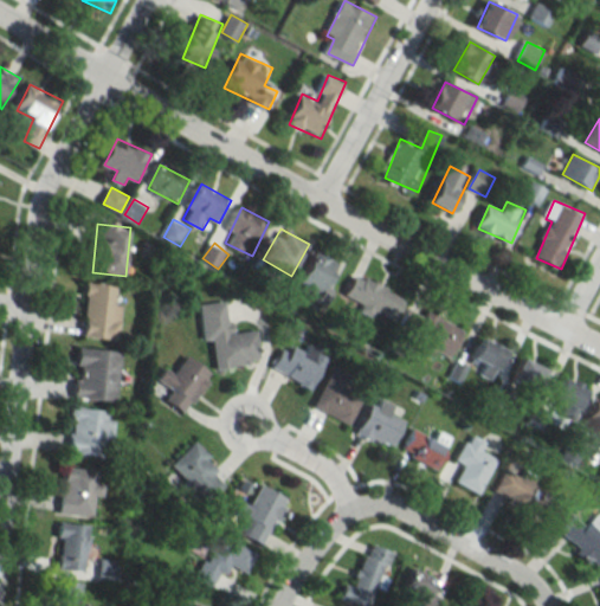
[(324,301),(344,265),(318,252),(300,288),(324,301)]
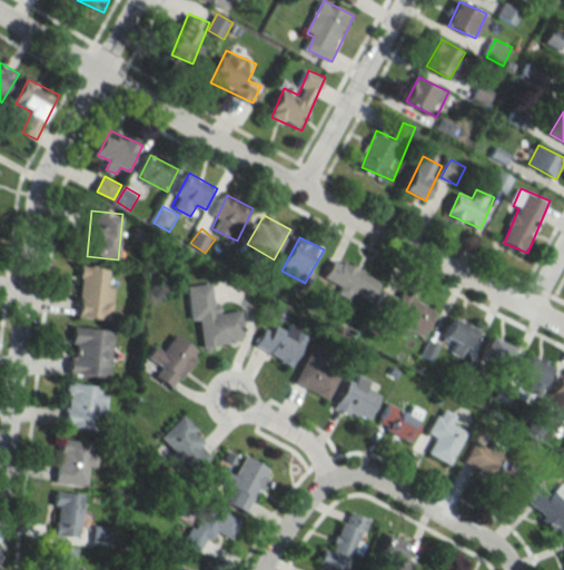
[(373,303),(384,278),(336,257),(325,283),(373,303)]
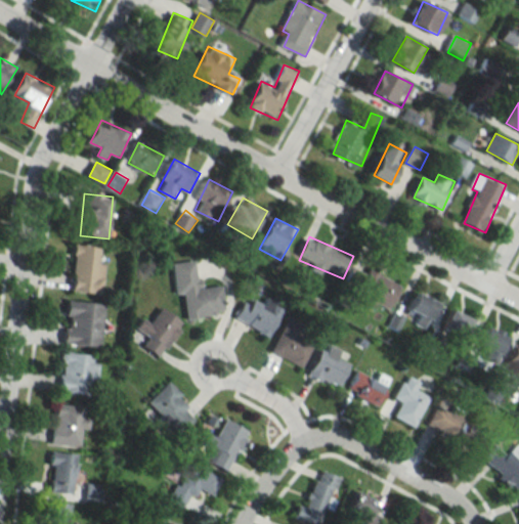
[(104,295),(109,248),(77,245),(74,292),(104,295)]
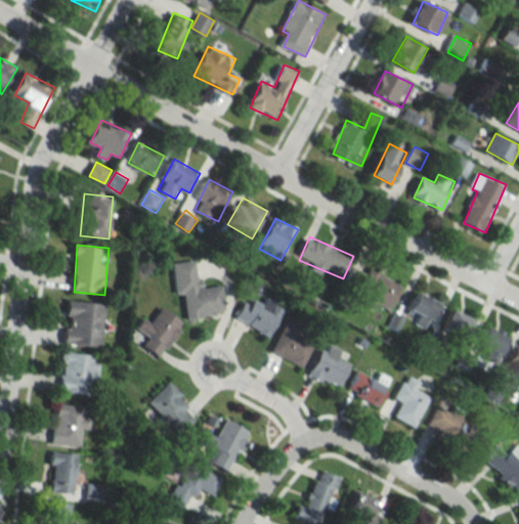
[(178,295),(187,294),(189,318),(227,314),(225,286),(202,289),(200,260),(175,263),(178,295)]
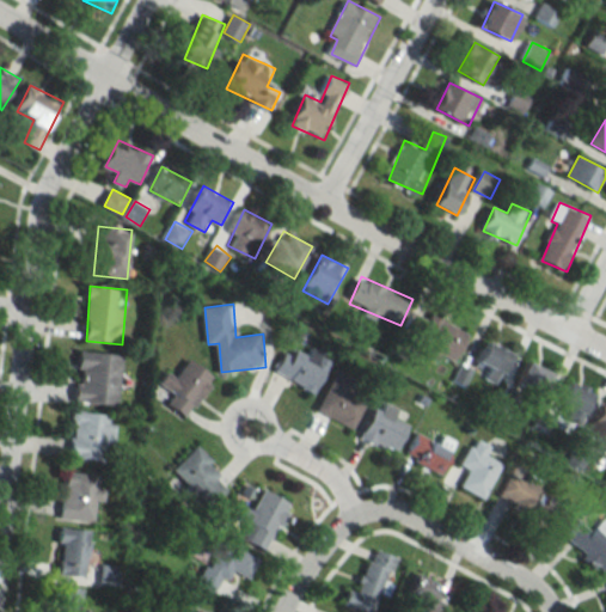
[(455,365),(471,331),(434,314),(430,320),(417,313),(411,326),(429,334),(422,349),(455,365)]
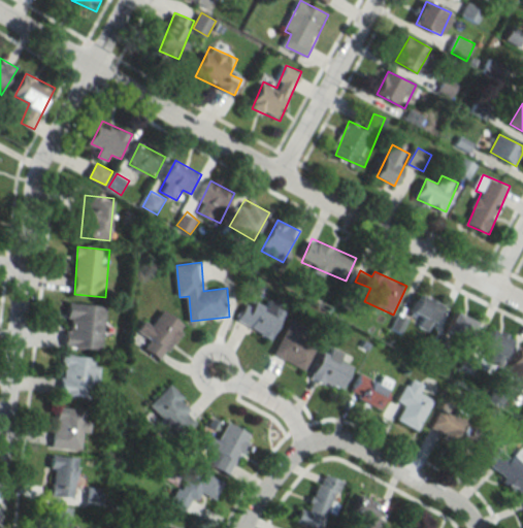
[(413,311),(432,322),(440,303),(422,294),(413,311)]
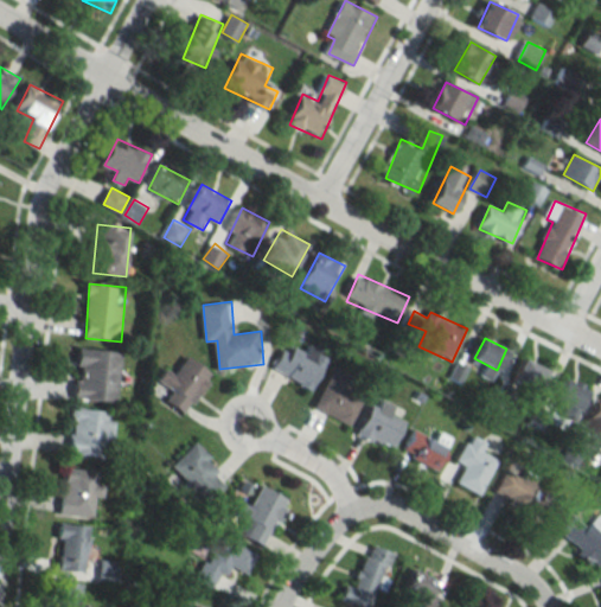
[(275,371),(315,390),(330,359),(291,340),(275,371)]
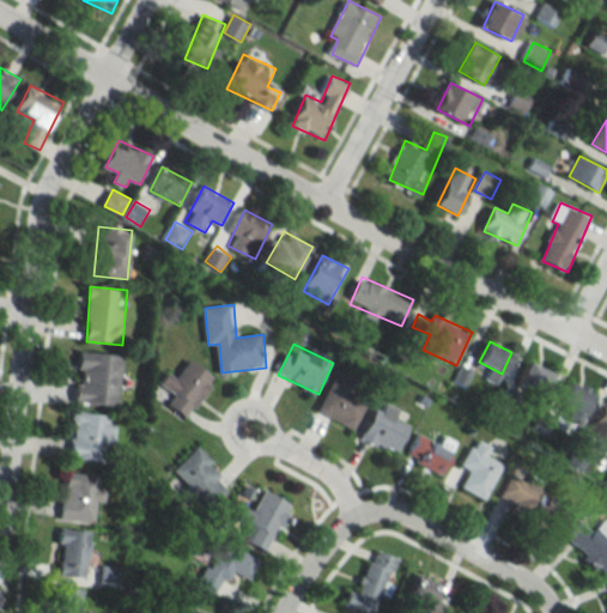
[(127,356),(83,351),(77,402),(122,407),(127,356)]
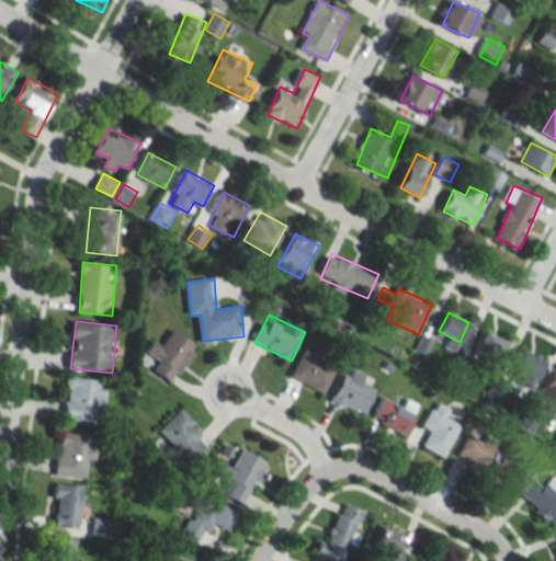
[(155,369),(174,382),(200,346),(176,330),(163,347),(156,341),(148,352),(161,361),(155,369)]
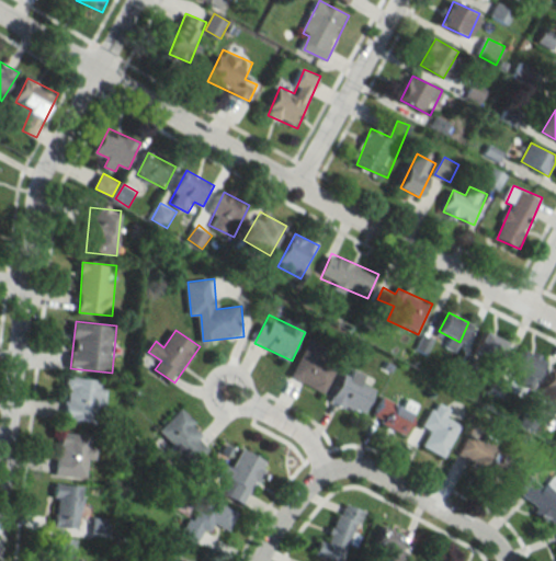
[(509,342),(486,331),(478,347),(501,358),(509,342)]
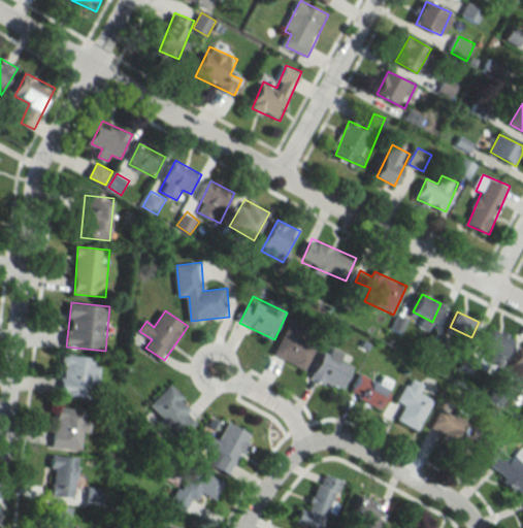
[(321,335),(291,323),(276,357),(307,369),(321,335)]
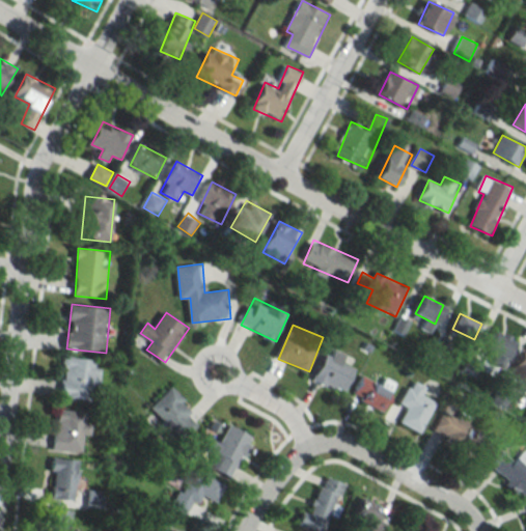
[(497,354),(492,366),(503,371),(517,339),(495,331),(487,350),(497,354)]
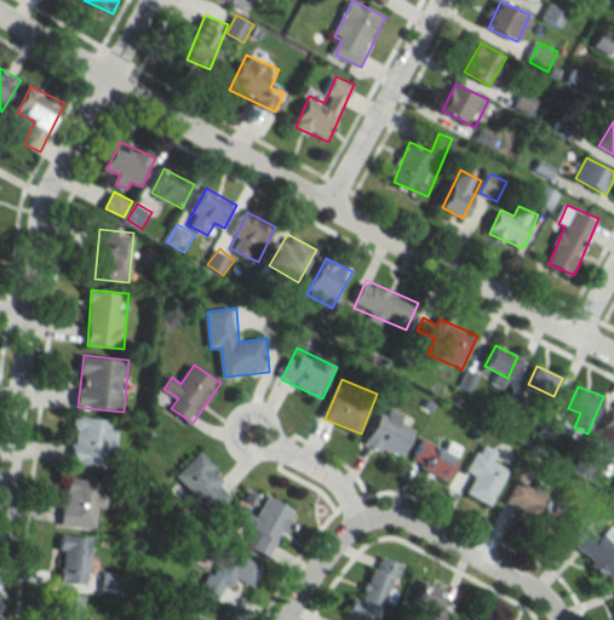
[(368,443),(402,459),(415,431),(403,425),(408,417),(386,406),(368,443)]
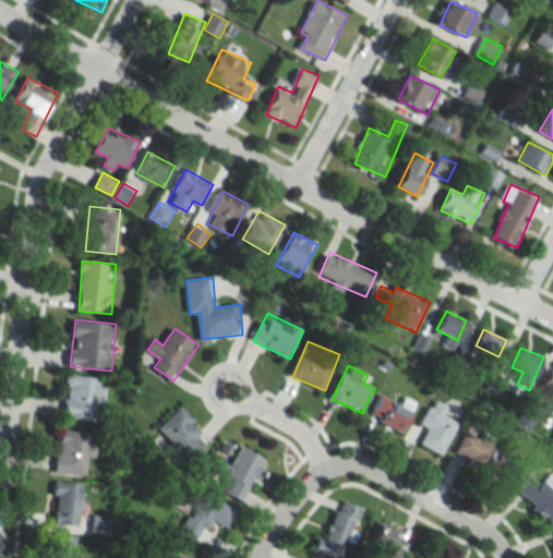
[(538,392),(552,401),(552,368),(538,392)]
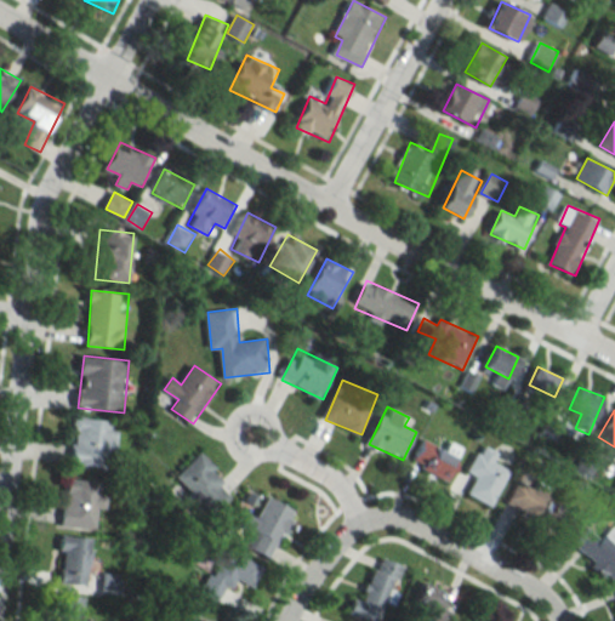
[(77,417),(72,465),(108,467),(109,455),(118,455),(121,421),(77,417)]
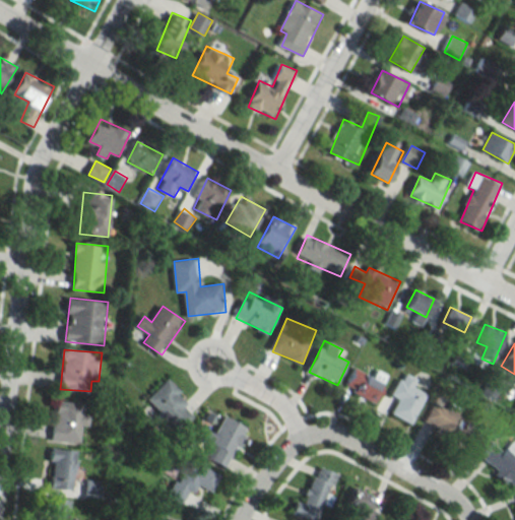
[(377,378),(358,369),(347,388),(376,402),(390,376),(380,372),(377,378)]
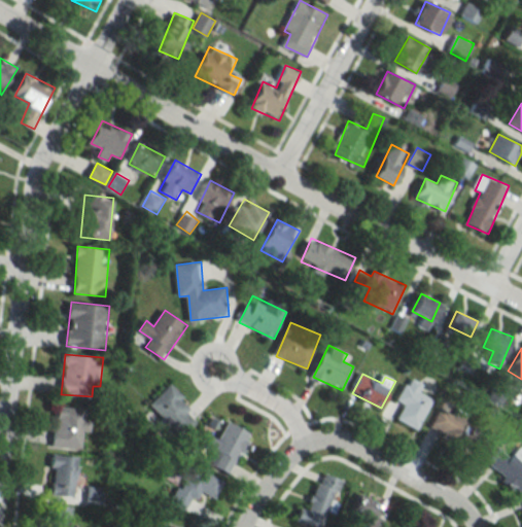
[(418,429),(432,398),(421,393),(426,384),(410,377),(397,402),(405,407),(398,420),(418,429)]
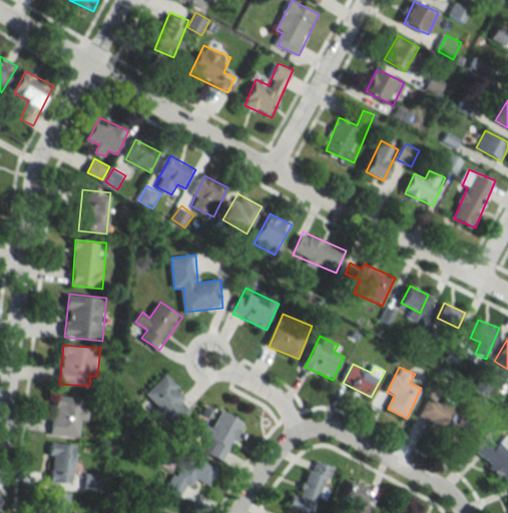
[(184,402),(190,397),(166,374),(146,394),(176,425),(191,409),(184,402)]
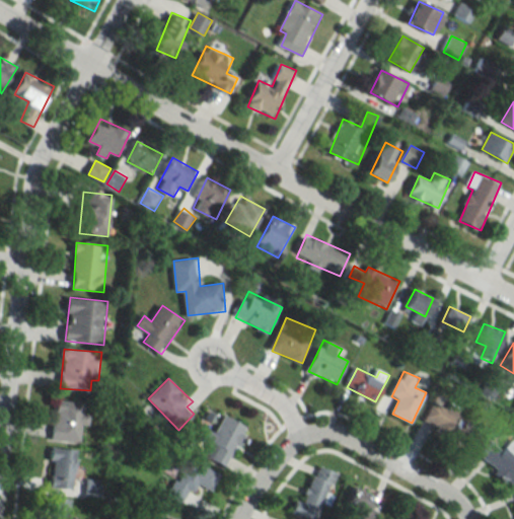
[(464,411),(437,397),(425,421),(452,435),(464,411)]
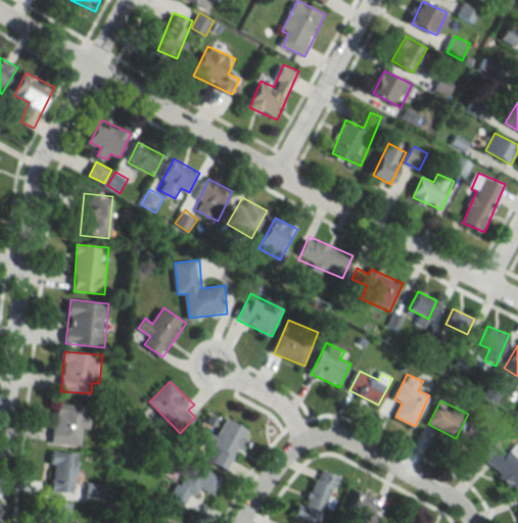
[(53,442),(87,446),(90,416),(86,416),(87,407),(58,402),(53,442)]
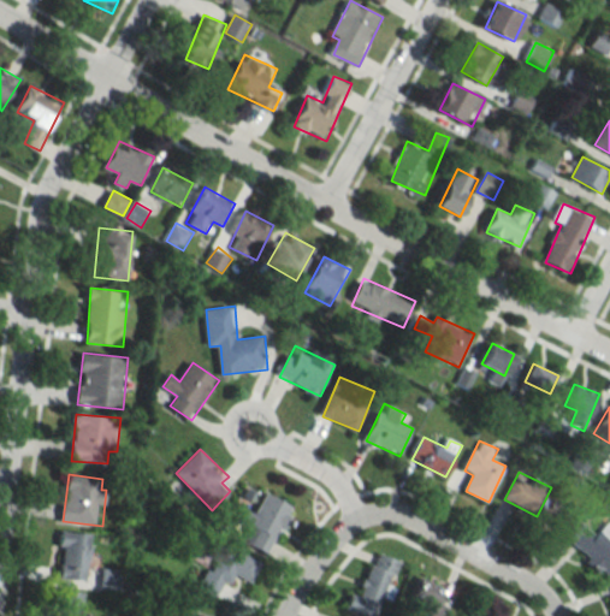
[(272,555),(296,507),(268,493),(258,514),(248,509),(242,522),(249,526),(242,539),(272,555)]
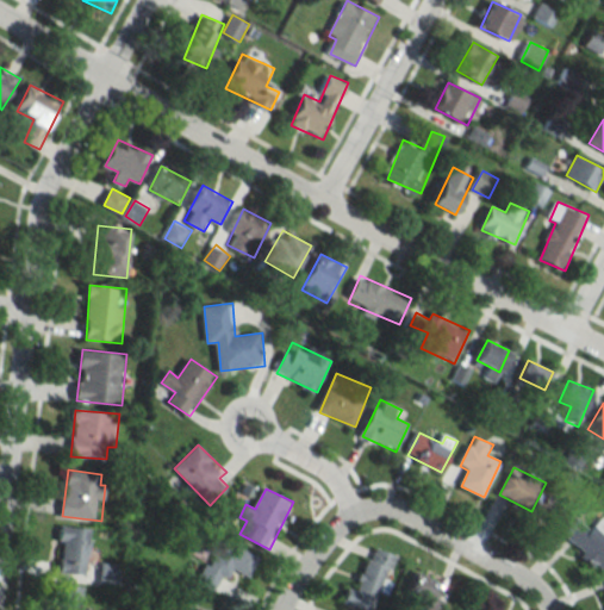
[(603,524),(598,520),(590,528),(579,517),(562,533),(599,572),(603,568),(603,524)]
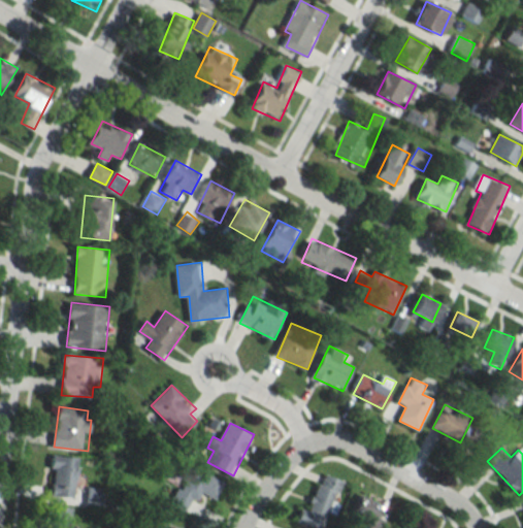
[(53,497),(79,497),(79,456),(53,456),(53,497)]
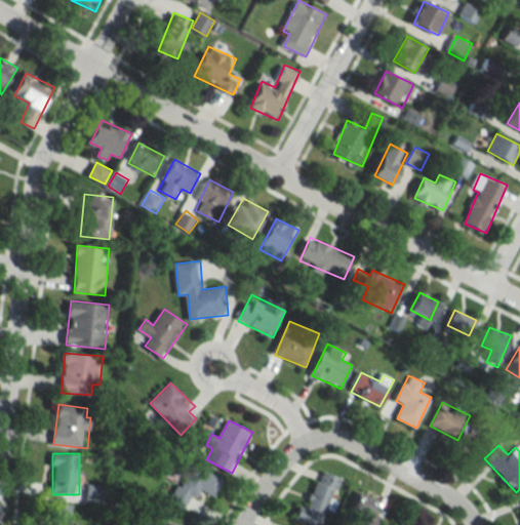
[(225,479),(192,461),(171,501),(190,511),(200,490),(215,497),(225,479)]
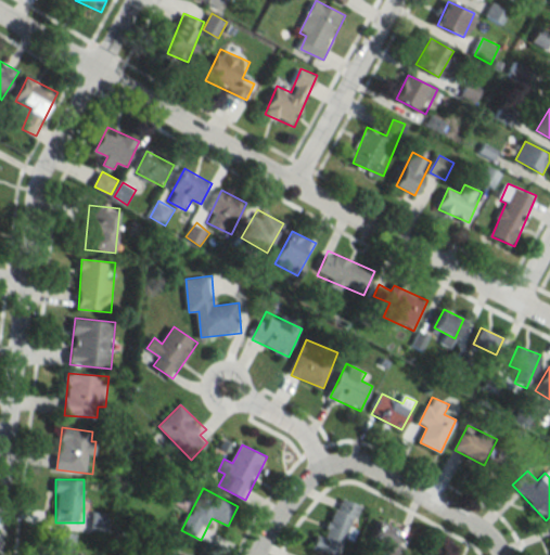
[(331,554),(340,554),(345,538),(354,541),(365,505),(341,498),(329,537),(319,533),(314,550),(331,554)]
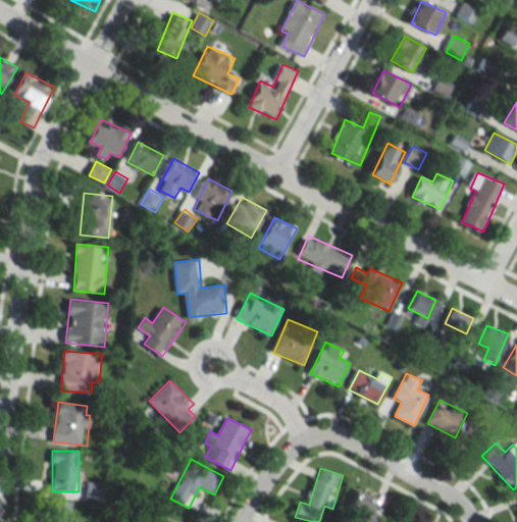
[(87,499),(103,501),(105,483),(90,481),(87,499)]
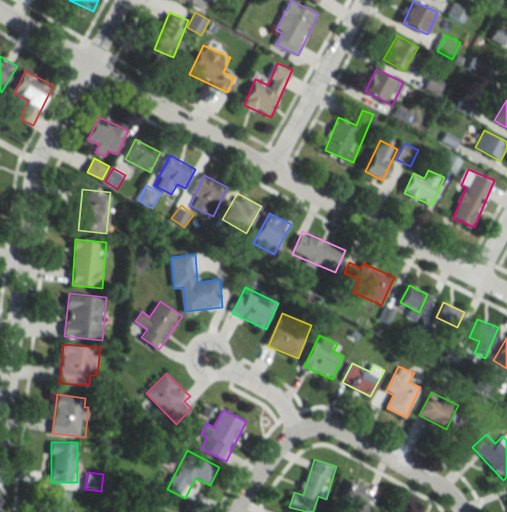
[(371,490),(352,480),(341,502),(360,511),(371,511),(375,505),(366,500),(371,490)]
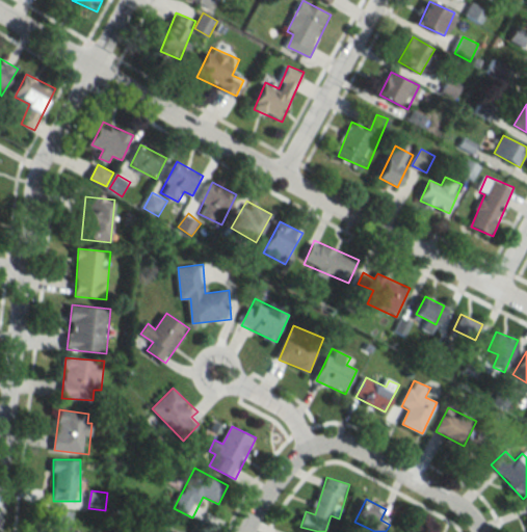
[(75,531),(77,511),(55,510),(53,531),(75,531)]
